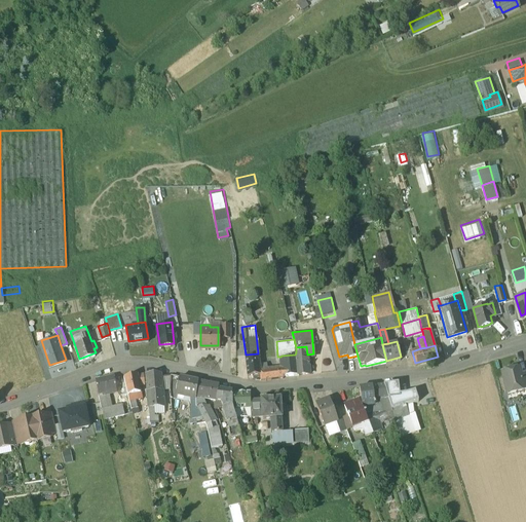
[(306,346),(296,347),(296,352),(295,355),(297,372),(309,371),(307,355),(306,346)]
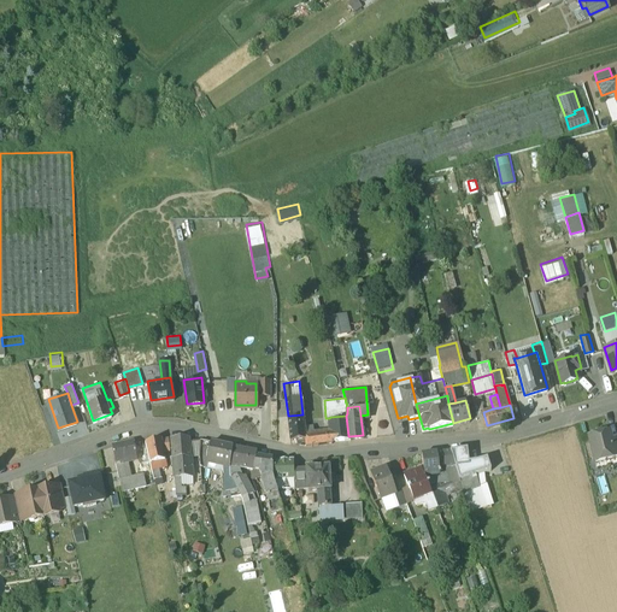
[(294,416),(288,416),(291,437),(305,435),(305,434),(303,415),(294,416)]
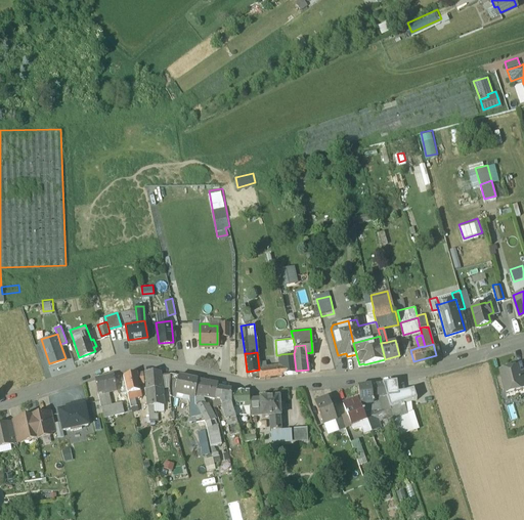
[(294,353),(280,354),(279,355),(280,365),(276,366),(277,375),(282,374),(282,372),(296,371),(294,353)]
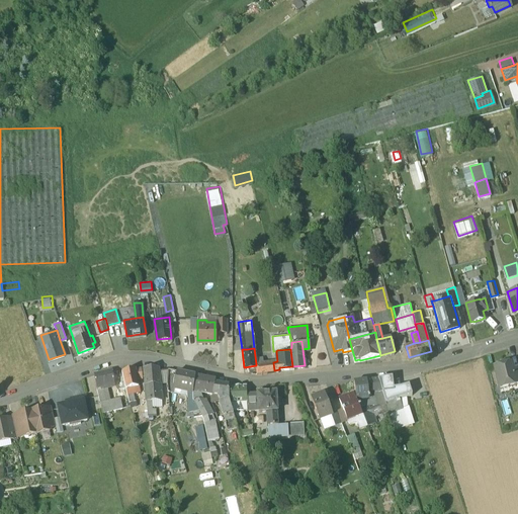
[(511,360),(495,364),(499,381),(504,380),(508,383),(516,381),(516,380),(513,367),(511,360)]
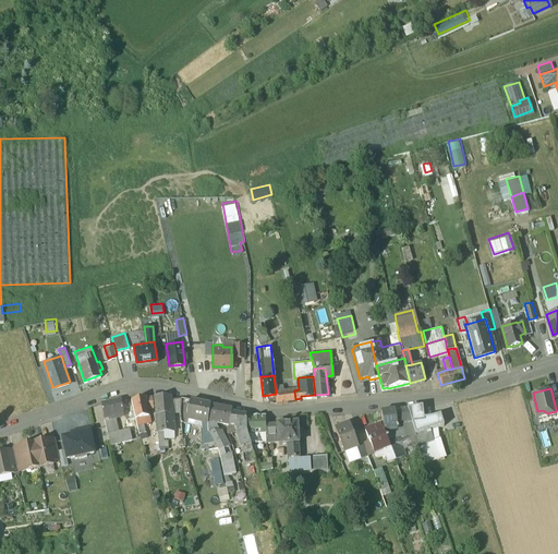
[(284,392),(276,393),(276,394),(277,400),(295,399),(294,390),(287,390),(288,393),(284,392)]
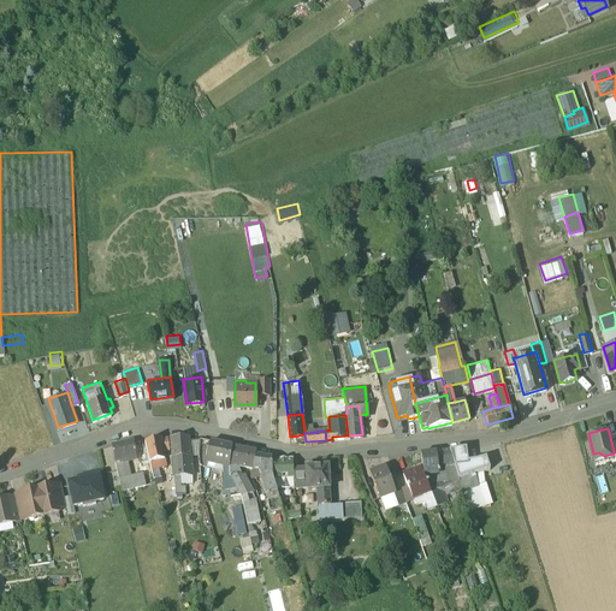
[(188,434),(171,434),(172,455),(190,455),(188,434)]
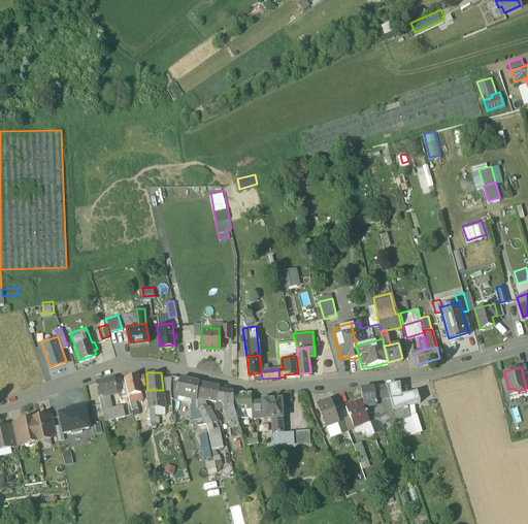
[(138,373),(124,378),(128,394),(133,393),(141,391),(140,385),(138,373)]
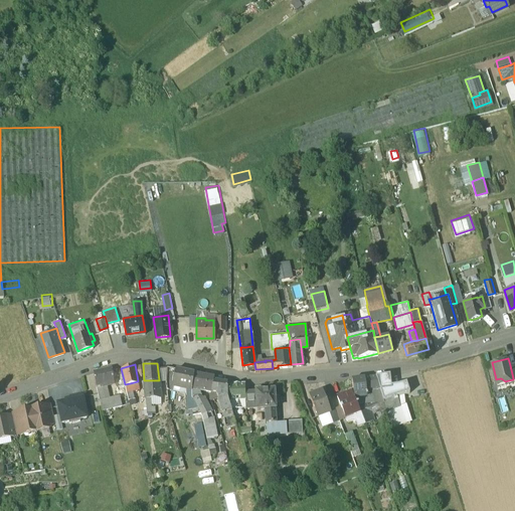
[(111,366),(94,369),(96,383),(104,382),(114,379),(111,366)]
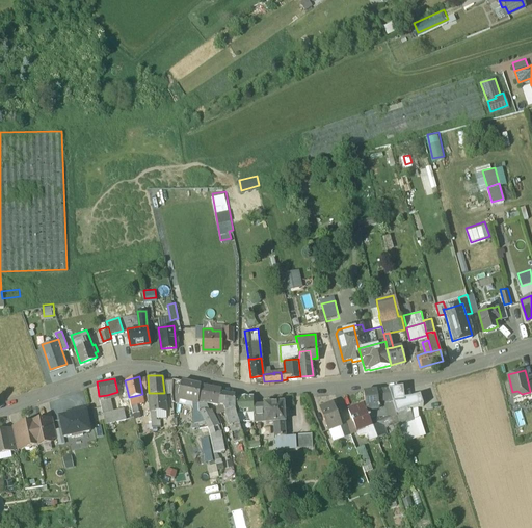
[(201,384),(182,379),(179,393),(179,397),(192,399),(198,400),(201,384)]
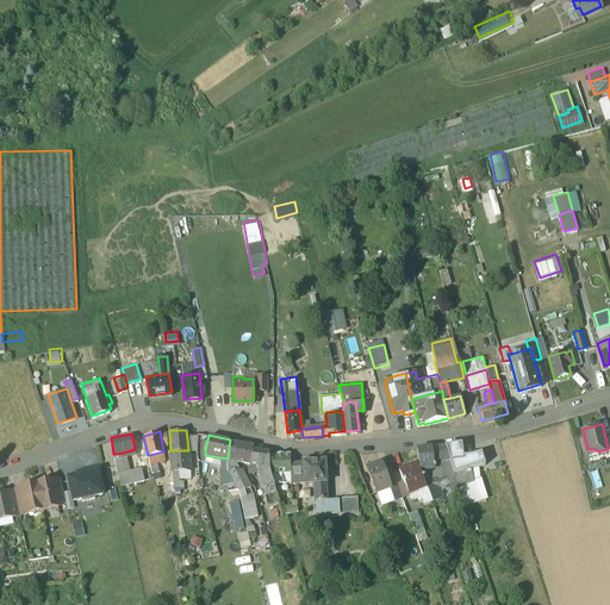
[(254,444),(230,440),(228,459),(235,459),(236,459),(249,461),(254,444)]
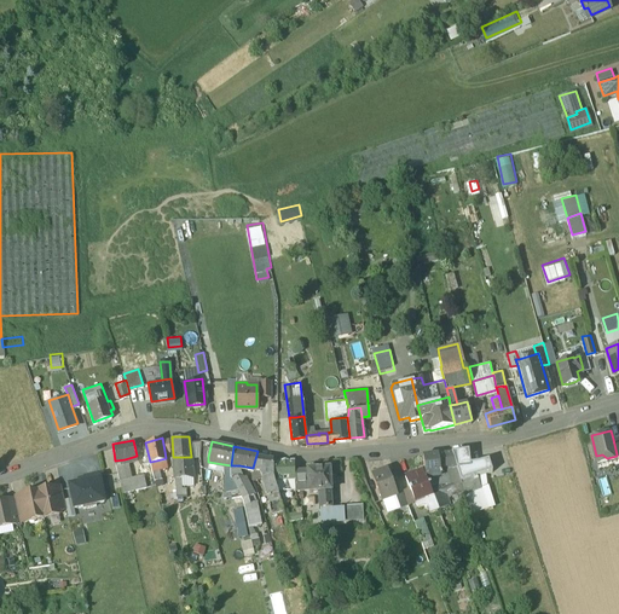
[(457,467),(461,479),(478,474),(485,471),(492,469),(489,458),(476,459),(470,461),(469,449),(451,451),(457,467)]
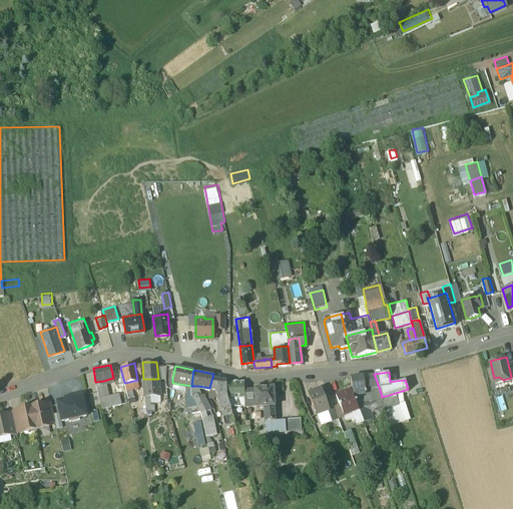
[(225,377),(213,374),(209,388),(216,390),(222,391),(222,389),(225,377)]
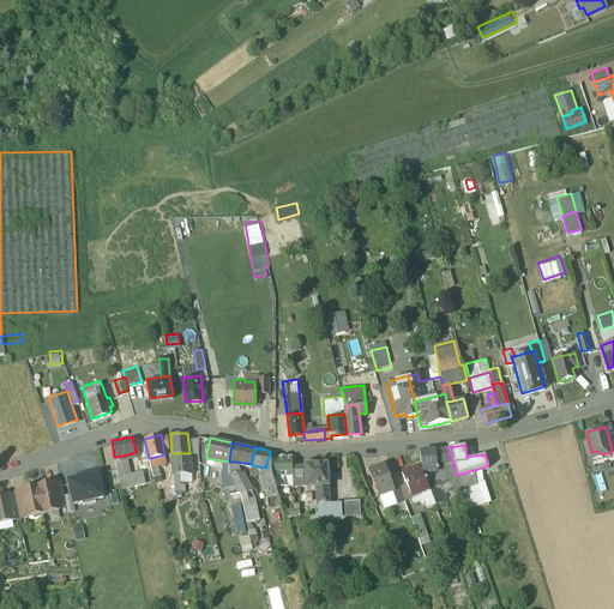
[(447,447),(434,448),(437,463),(444,463),(445,469),(447,478),(457,475),(453,463),(447,447)]
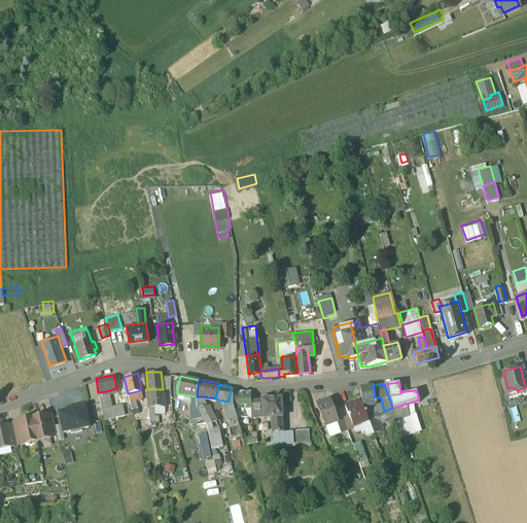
[(373,385),(359,387),(361,397),(362,405),(370,404),(372,410),(376,408),(375,397),(373,385)]
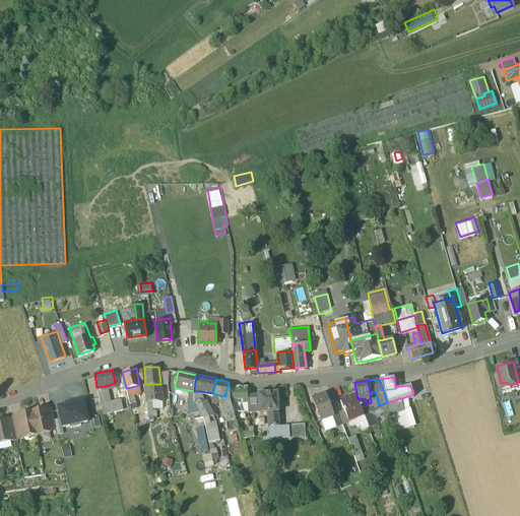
[(160,384),(145,384),(146,399),(152,398),(161,398),(160,384)]
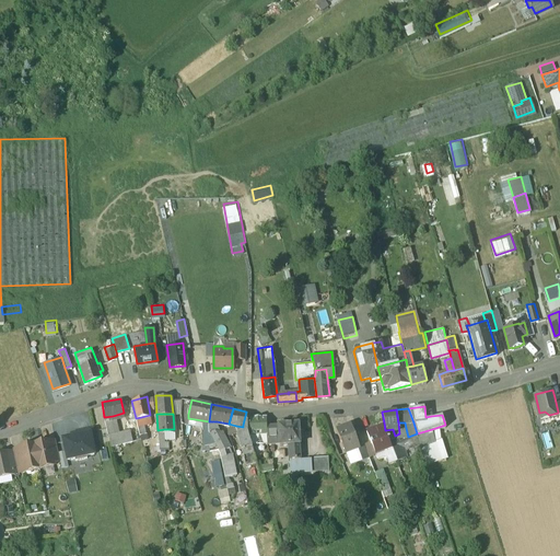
[(266,415),(247,416),(247,425),(247,430),(248,433),(267,432),(266,415)]
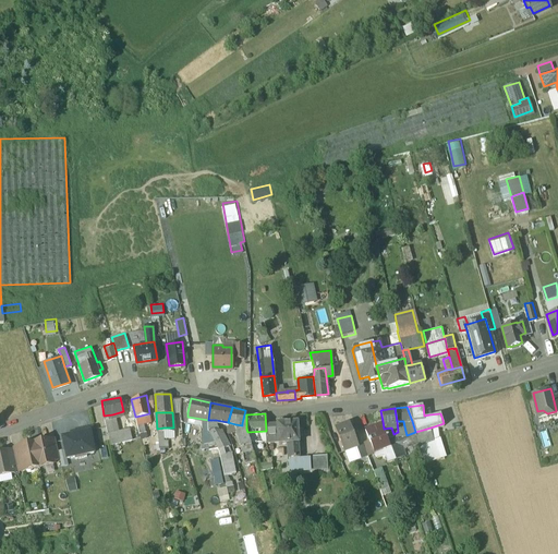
[(112,414),(104,416),(108,426),(107,431),(118,429),(112,414)]
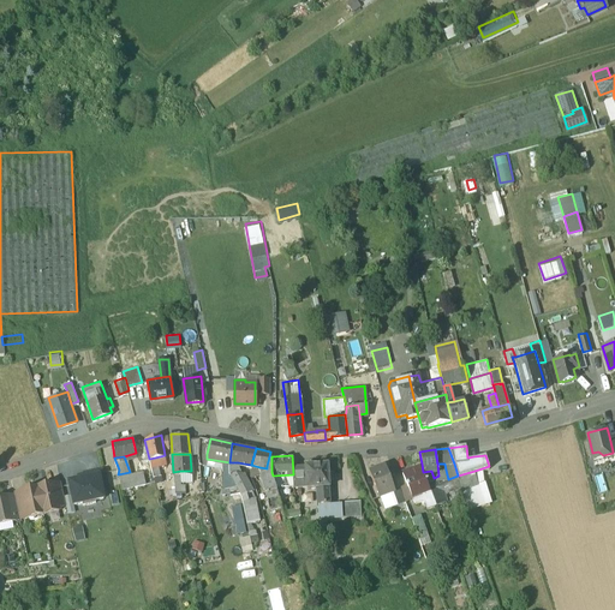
[(155,458),(149,459),(153,476),(160,474),(157,465),(155,458)]
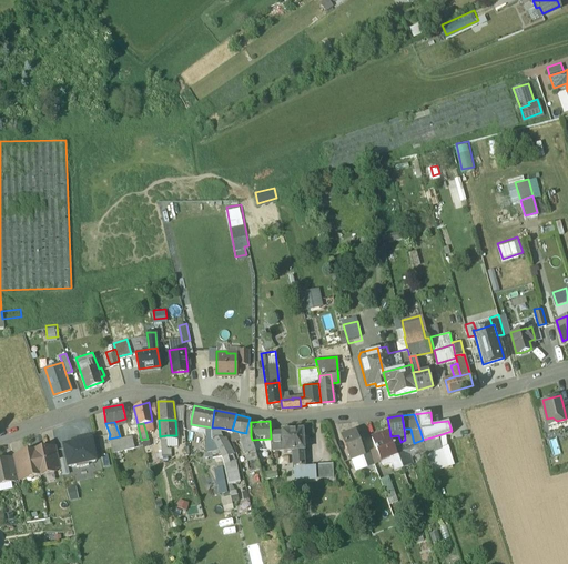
[(212,427),(205,426),(205,450),(208,450),(212,449),(217,447),(214,441),(213,440),(211,436),(212,427)]
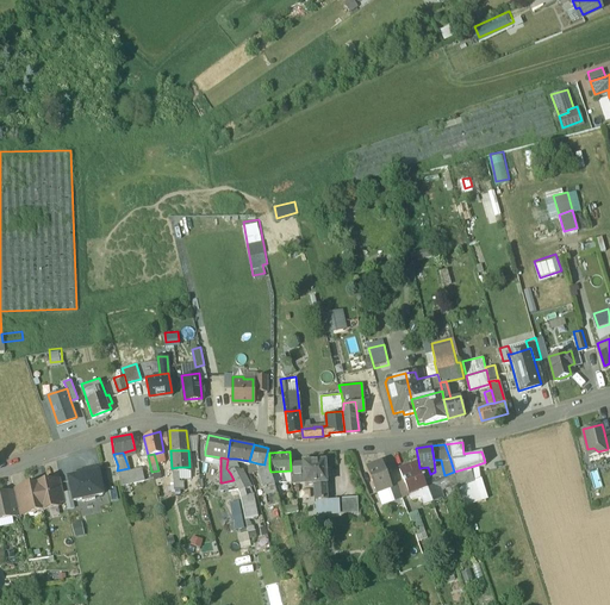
[(235,459),(228,459),(226,468),(229,472),(230,473),(235,471),(236,473),(240,471),(236,459),(235,459)]
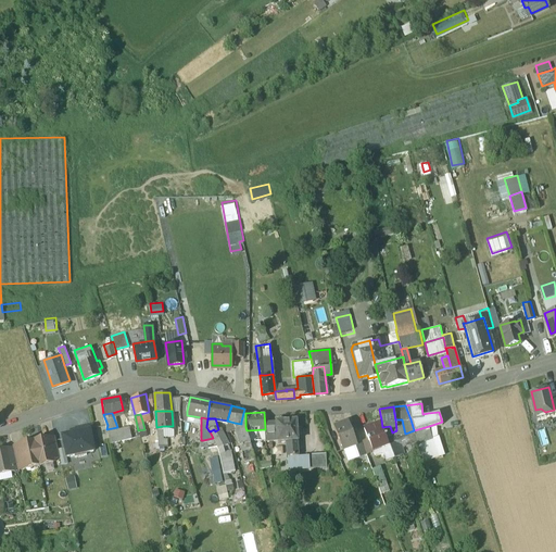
[(297,419),(277,421),(278,440),(289,440),(298,439),(297,435),(301,434),(301,427),(297,427),(297,419)]
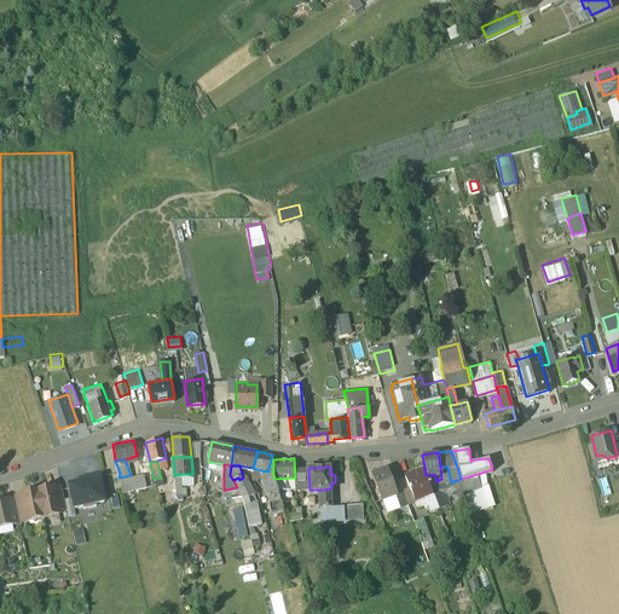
[(424,467),(405,474),(410,486),(409,486),(410,490),(411,490),(415,500),(432,493),(426,475),(424,467)]
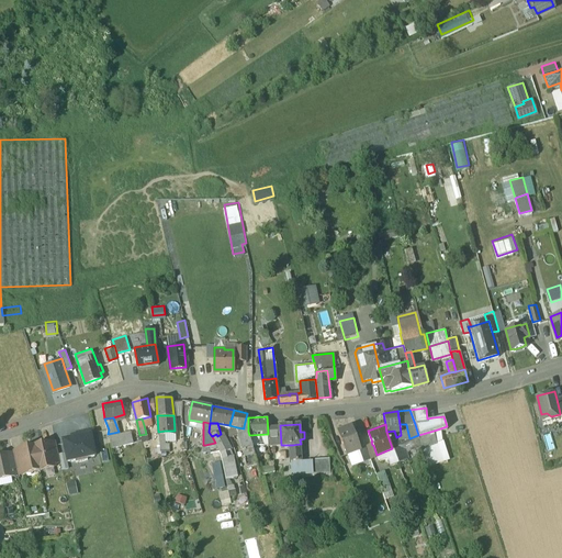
[(351,425),(338,431),(347,454),(360,448),(359,447),(352,427),(351,425)]
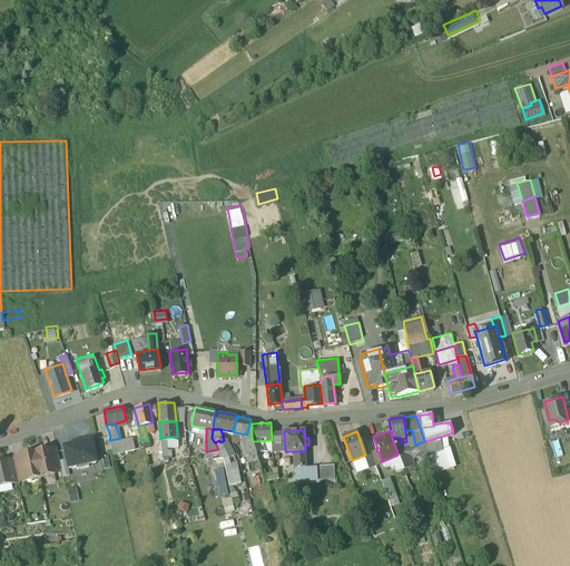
[(363,431),(357,433),(364,454),(371,451),(363,431)]
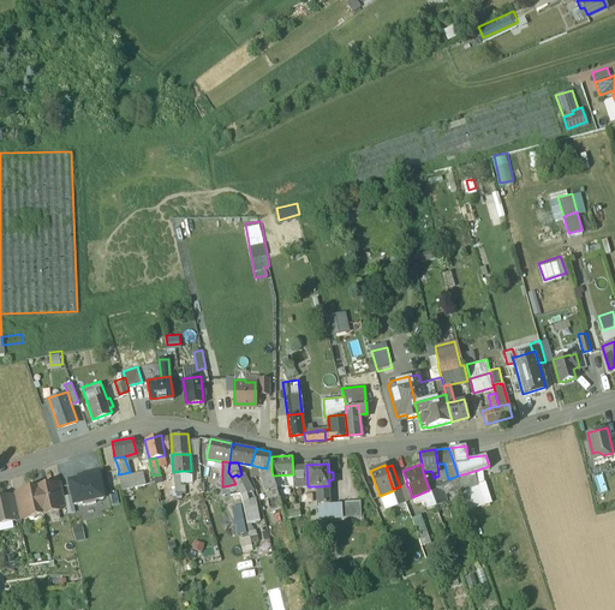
[(272,466),(267,466),(267,468),(260,467),(264,485),(275,482),(273,476),(272,472),(272,466)]
